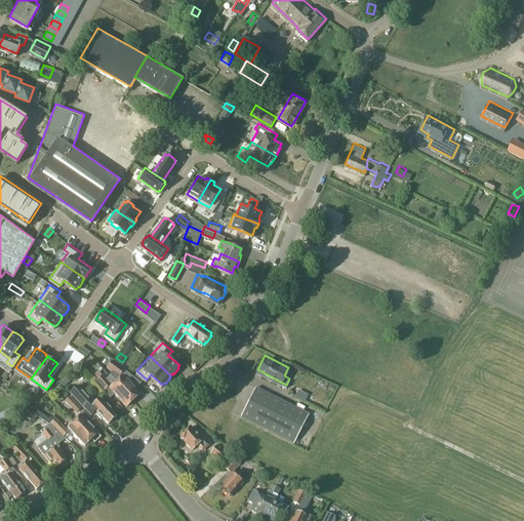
[(113,358),(108,365),(114,369),(120,374),(125,367),(113,358)]
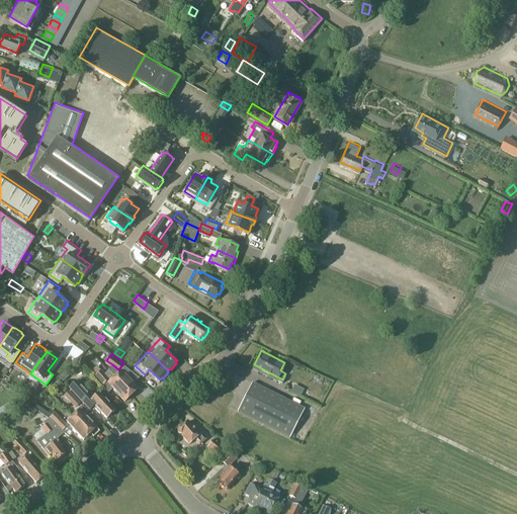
[(112,364),(108,367),(109,368),(133,393),(139,387),(134,381),(132,378),(133,377),(136,379),(140,375),(123,362),(118,369),(112,364)]
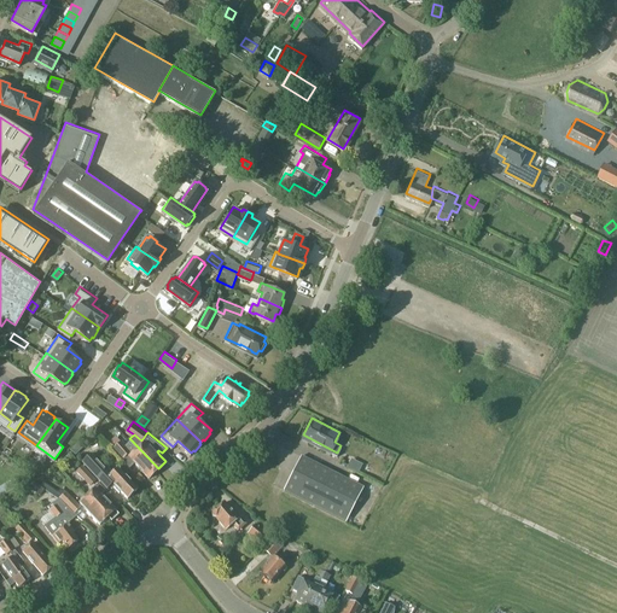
[(116,433),(109,441),(114,445),(123,456),(128,451),(131,449),(126,443),(121,438),(116,433)]
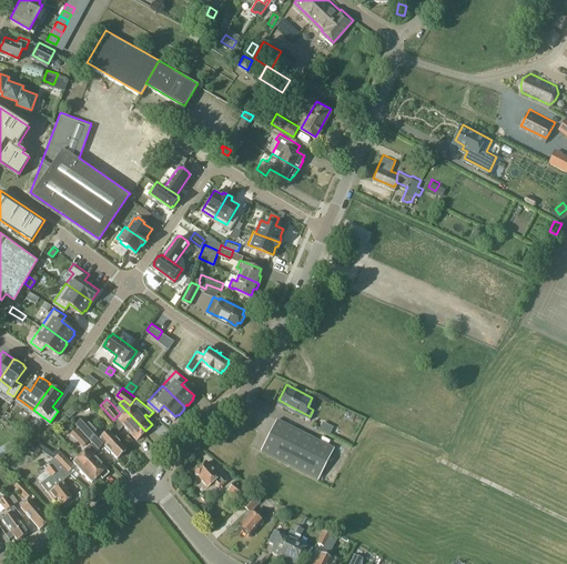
[(72,404),(66,411),(70,415),(77,409),(72,404)]
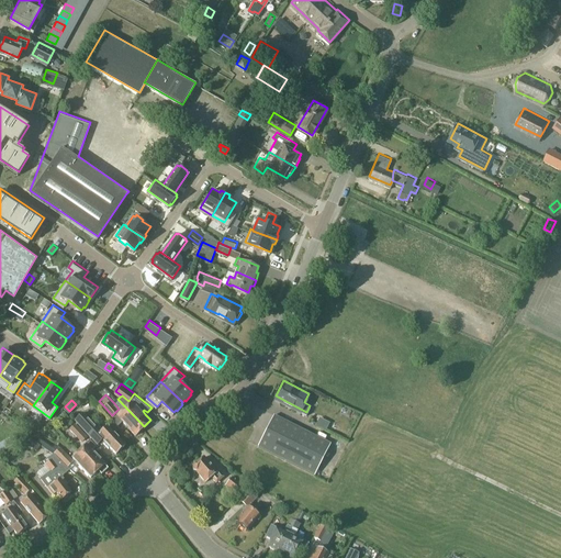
[(119,400),(114,403),(119,409),(116,411),(118,413),(136,433),(144,426),(119,400)]
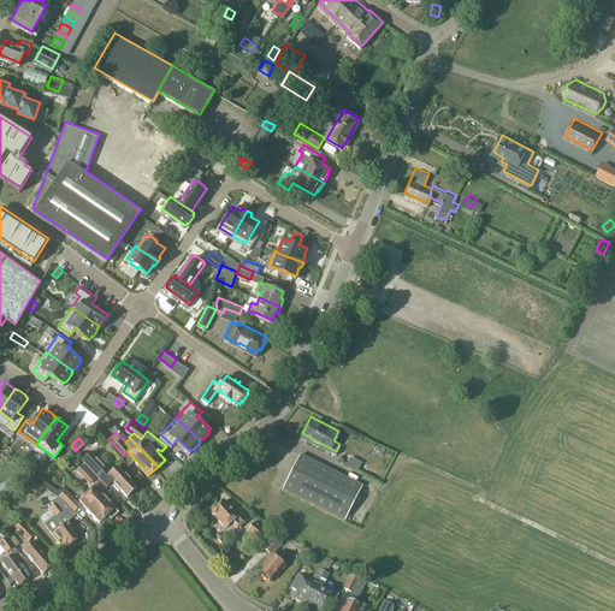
[(92,449),(83,457),(107,484),(112,480),(119,488),(122,487),(128,493),(131,491),(134,491),(135,487),(137,485),(131,478),(132,476),(126,470),(125,472),(118,464),(113,469),(105,460),(104,462),(92,449)]
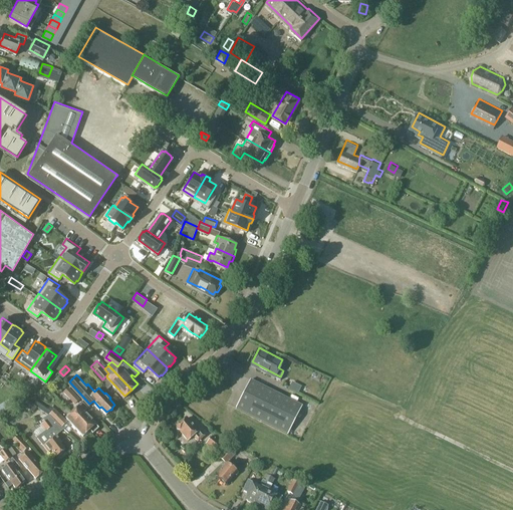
[(251,376),(236,406),(289,432),(303,404),(251,376)]
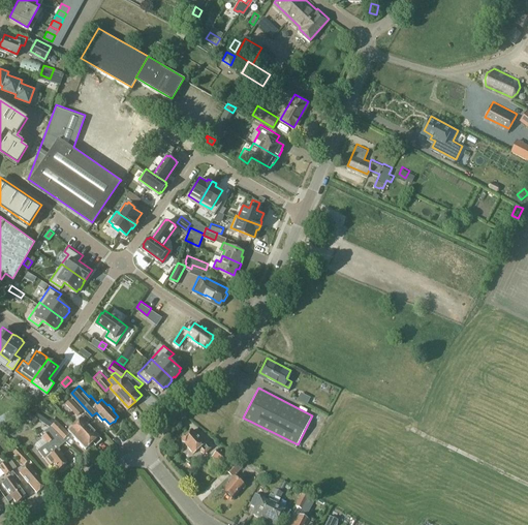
[(84,408),(73,397),(71,396),(66,401),(78,413),(84,408)]
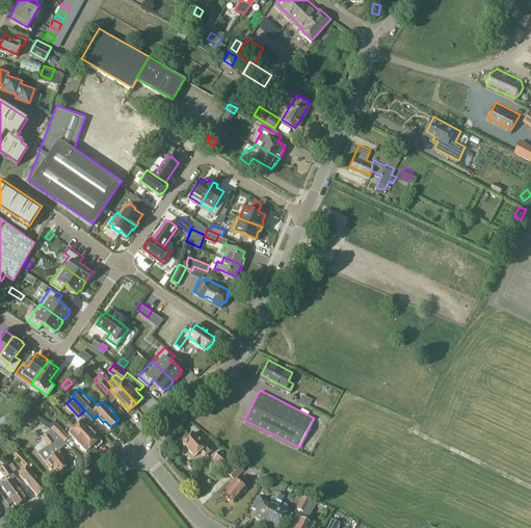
[(28,411),(24,416),(35,424),(38,419),(40,419),(35,416),(32,414),(28,411)]
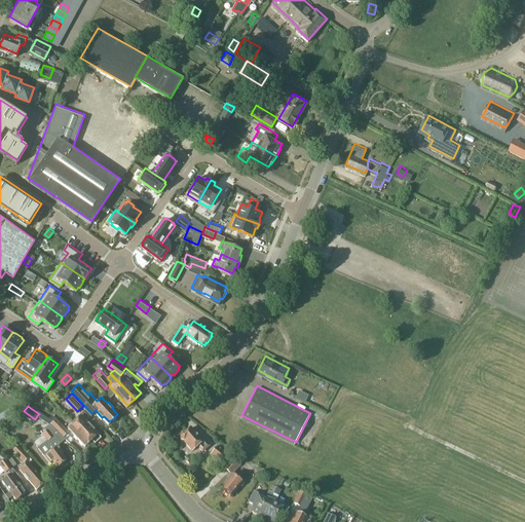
[(37,408),(35,411),(39,414),(38,414),(50,421),(51,422),(63,434),(64,435),(70,429),(58,416),(57,416),(53,412),(50,415),(49,416),(37,408)]
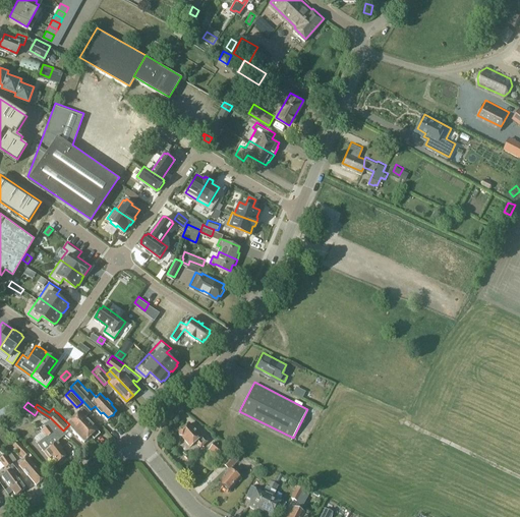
[(81,409),(74,414),(92,433),(95,436),(101,431),(98,427),(98,426),(85,414),(90,410),(90,409),(84,404),(80,408),(81,409)]
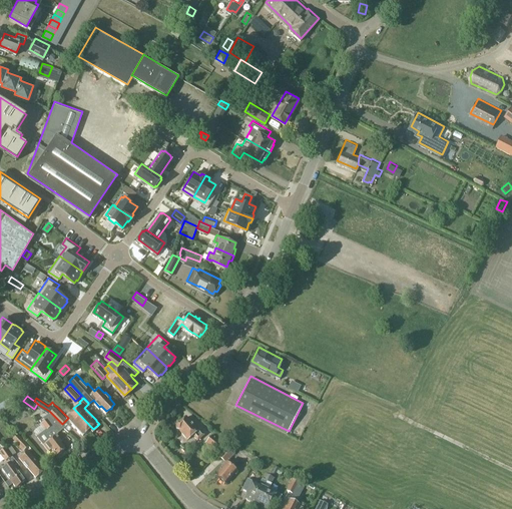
[(73,408),(67,414),(83,432),(90,426),(73,408)]
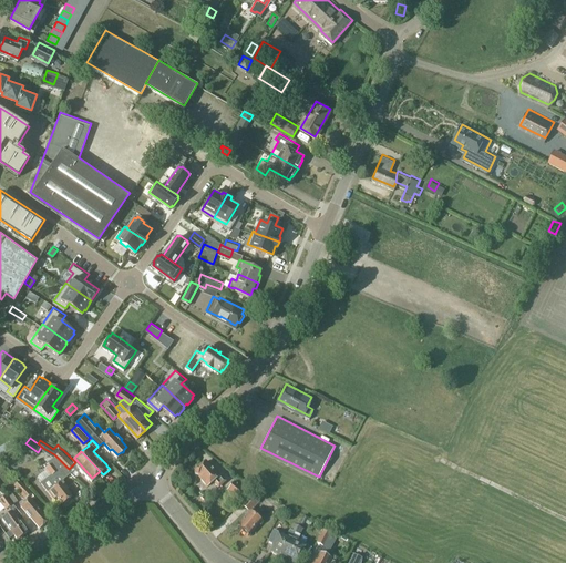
[(52,472),(41,480),(54,497),(58,493),(63,501),(65,499),(68,499),(70,497),(70,495),(73,493),(67,487),(69,485),(65,481),(67,480),(64,478),(64,477),(72,471),(70,469),(69,469),(68,468),(55,456),(45,463),(48,467),(52,472)]
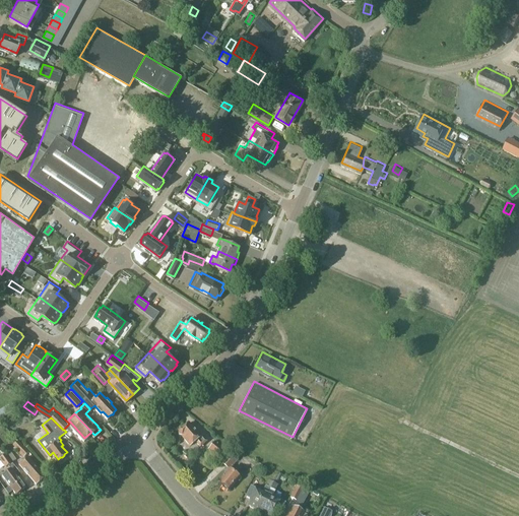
[(191,443),(196,438),(201,443),(207,438),(196,426),(195,427),(189,420),(183,426),(180,426),(179,429),(180,432),(182,433),(191,443)]
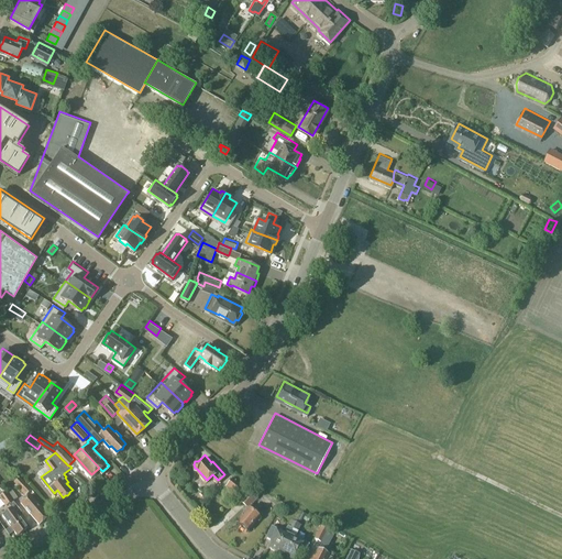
[(237,491),(243,482),(233,474),(227,482),(237,491)]
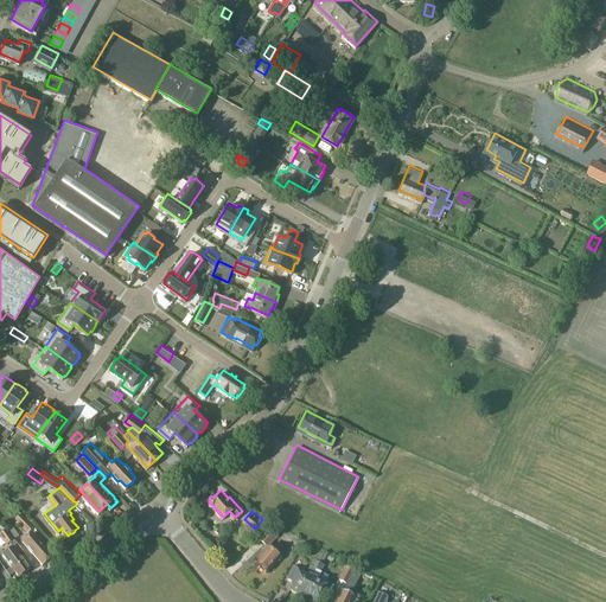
[(29,530),(34,524),(27,517),(21,523),(29,530)]
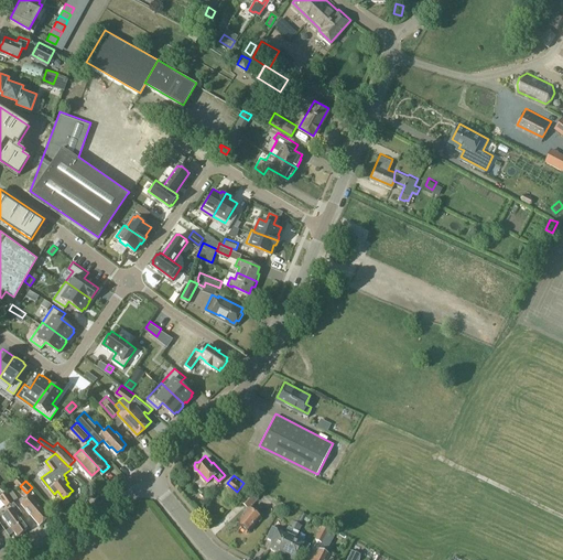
[(250,505),(238,519),(250,528),(264,510),(253,502),(263,490),(255,482),(241,498),(250,505)]
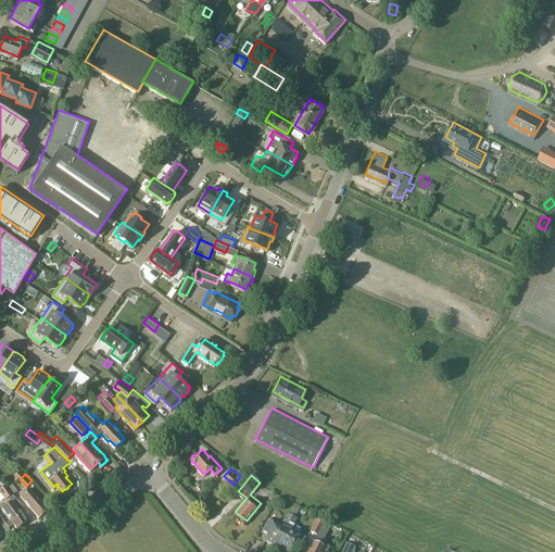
[(12,492),(5,484),(0,487),(7,497),(12,492)]
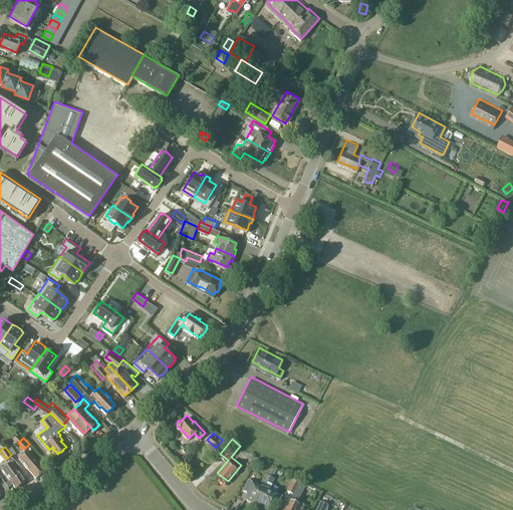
[(27,448),(19,455),(36,474),(44,467),(27,448)]
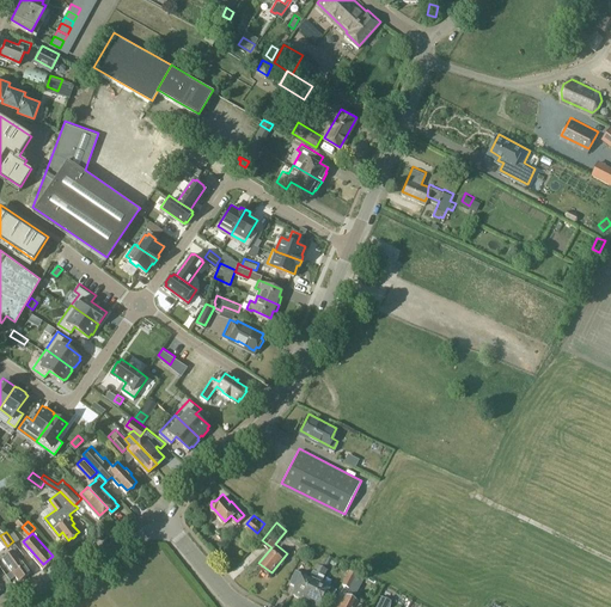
[(30,570),(19,556),(18,556),(13,549),(2,556),(19,577),(22,575),(24,575),(26,574),(26,572),(30,570)]
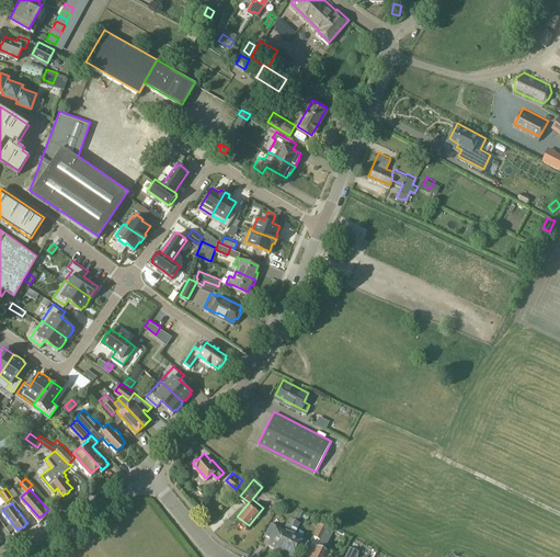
[(300,520),(299,519),(304,509),(301,507),(297,514),(295,513),(294,516),(292,515),(288,522),(293,524),(297,526),(300,520)]
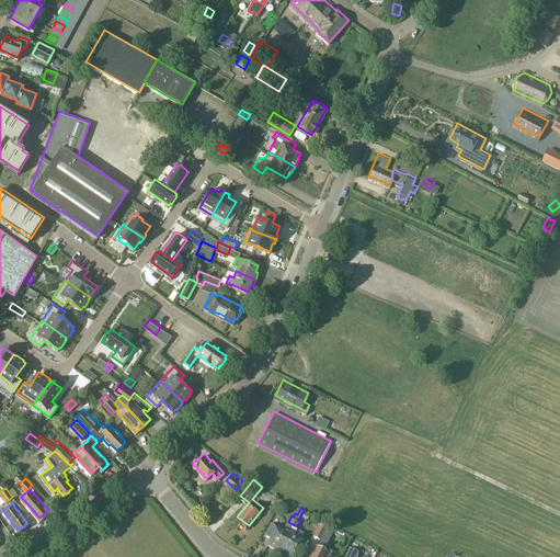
[(272,521),(265,533),(271,535),(269,541),(272,542),(271,544),(274,546),(275,544),(282,547),(290,530),(277,523),(272,521)]
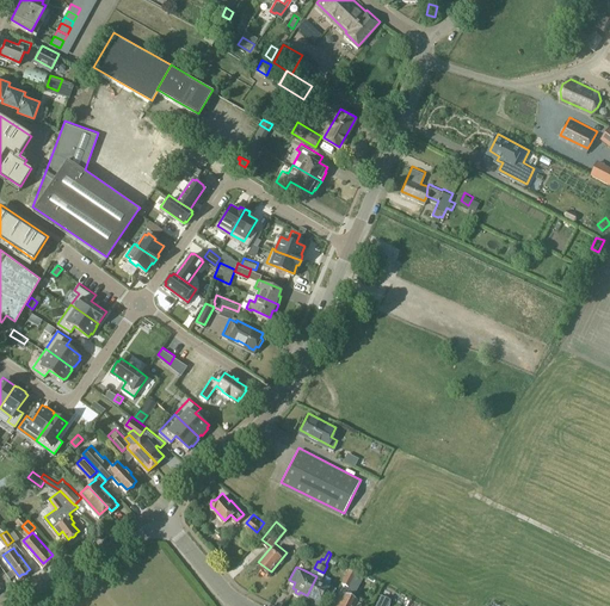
[(343,581),(351,585),(357,570),(350,567),(343,581)]
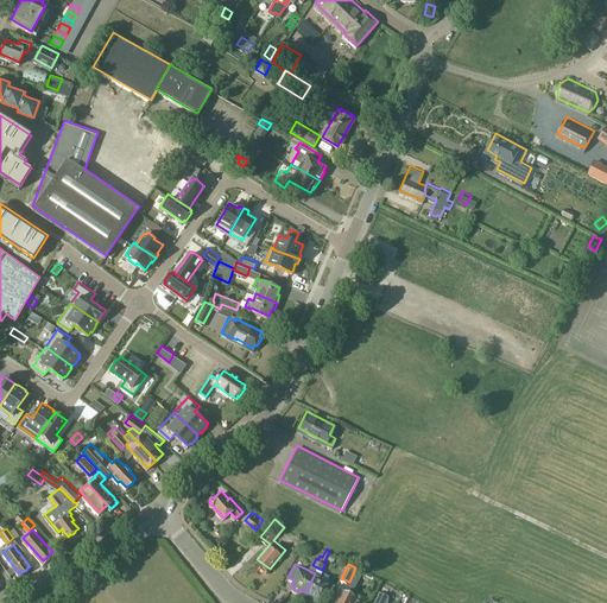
[(315,573),(305,592),(313,596),(311,597),(315,600),(316,598),(318,600),(321,592),(329,596),(335,583),(328,579),(315,573)]
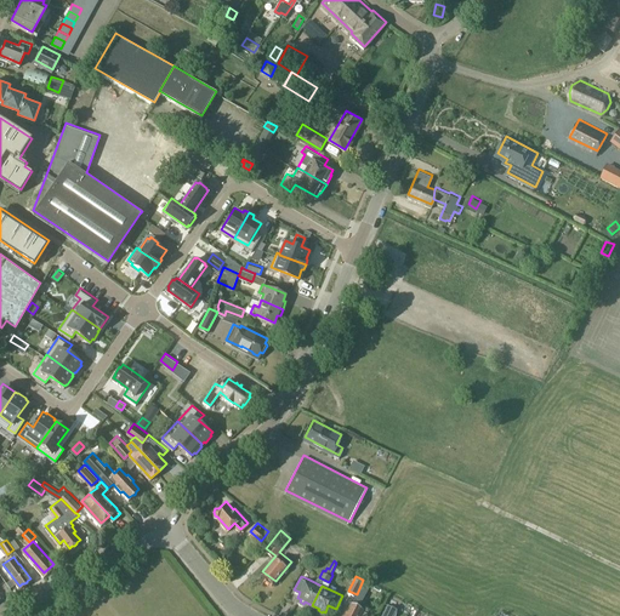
[(352,602),(351,602),(342,615),(365,615),(369,610),(363,608),(357,604),(359,599),(354,595),(352,602)]
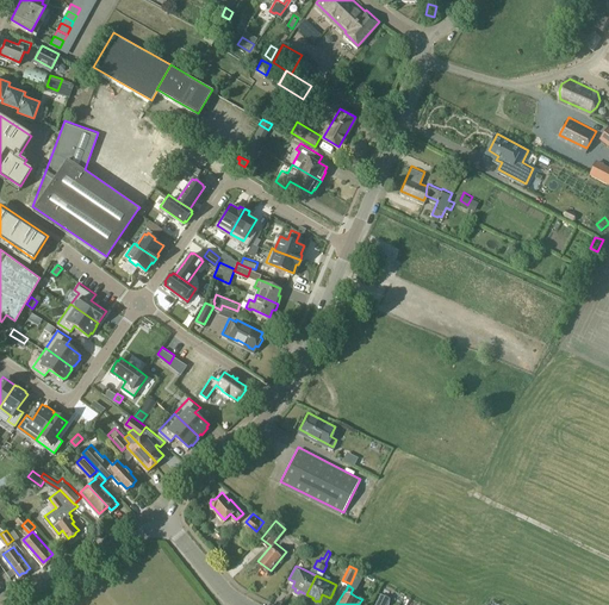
[(389,604),(391,596),(381,591),(374,604),(389,604)]
